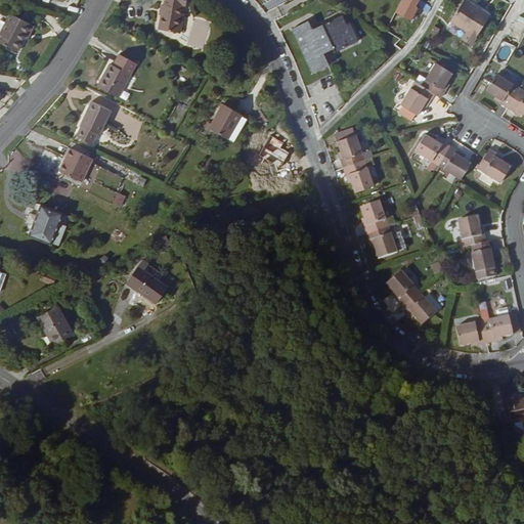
[(177,11),(179,12),(181,2),(178,1),(173,0),(161,0),(159,23),(157,22),(155,37),(176,40),(178,26),(175,26),(177,11)]
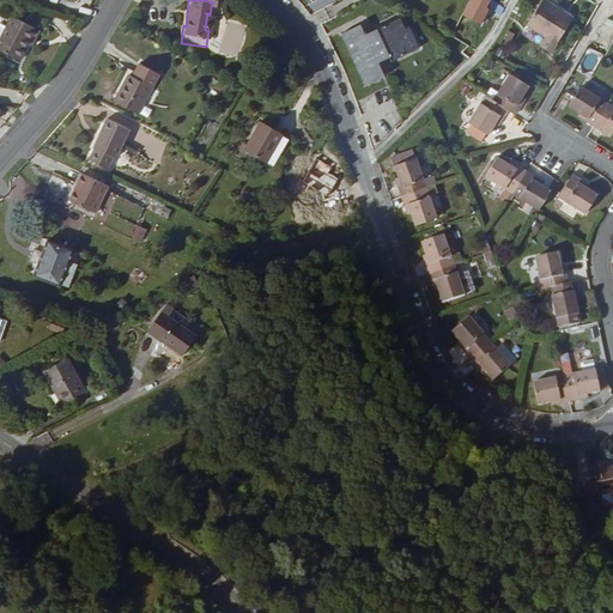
[(547,49),(558,54),(577,17),(547,1),(533,26),(553,38),(547,49)]
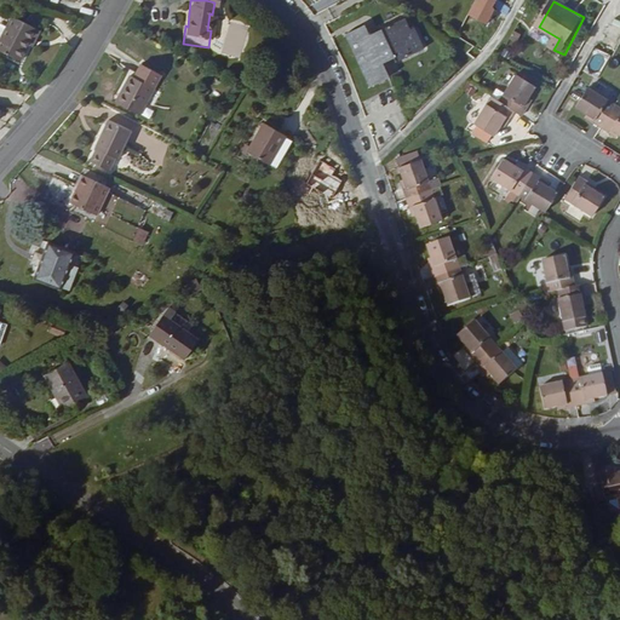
[(0,45),(0,49),(21,61),(29,45),(39,29),(17,16),(0,45)]
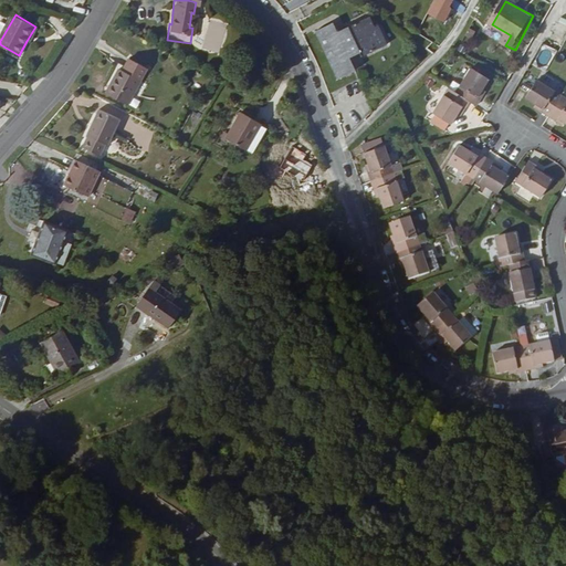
[(349,56),(360,51),(364,58),(388,45),(379,27),(376,29),(371,19),(338,34),(334,25),(316,33),(339,80),(357,72),(349,56)]
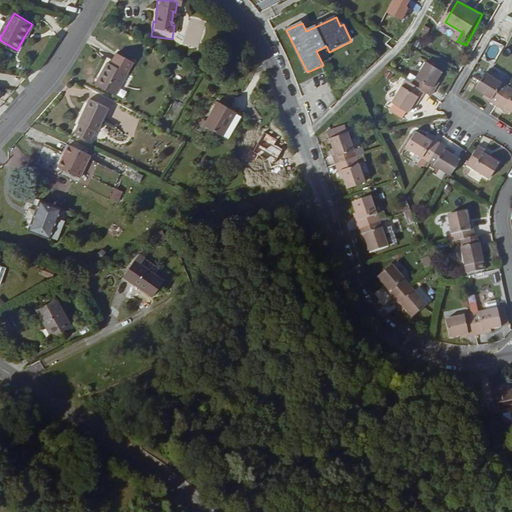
[(35,26),(32,24),(24,37),(28,39),(35,26)]
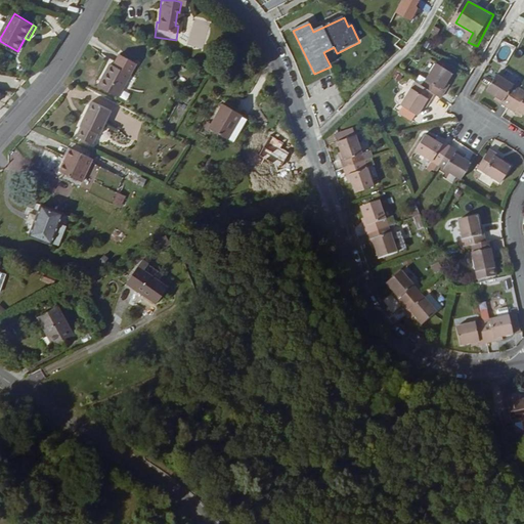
[(504,41),(492,61),(504,68),(515,48),(504,41)]
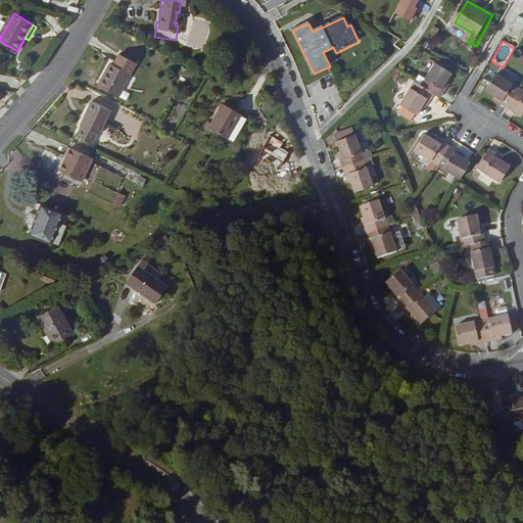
[(114,54),(109,64),(126,74),(132,62),(114,54)]
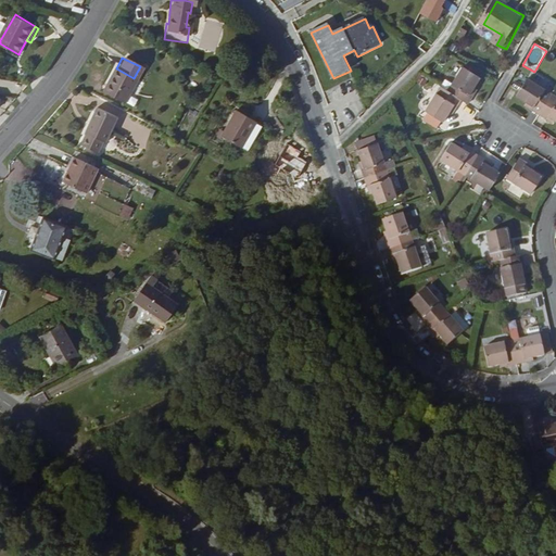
[(134,78),(116,68),(112,66),(99,89),(122,101),(134,78)]
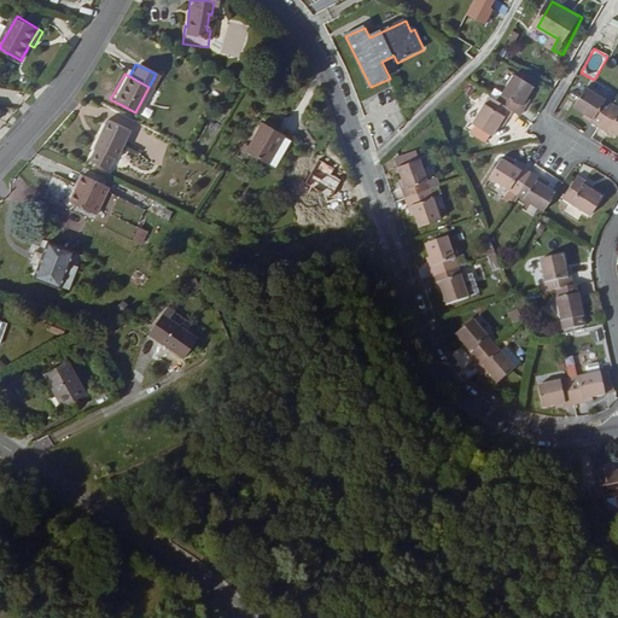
[(497,101),(513,111),(520,116),(525,108),(523,106),(529,98),(535,86),(514,74),(497,101)]
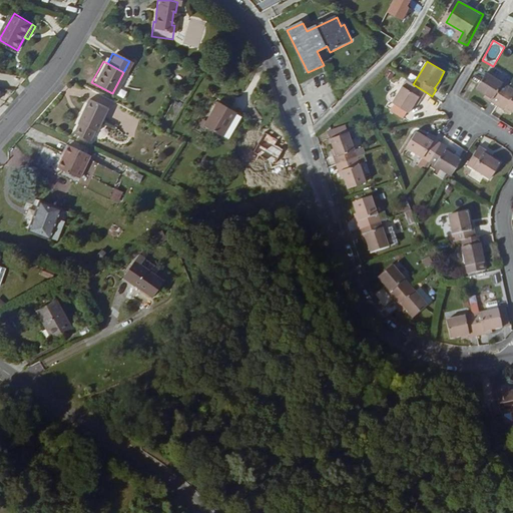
[(500,101),(512,83),(489,69),(479,85),(487,90),(495,94),(493,97),(500,101)]
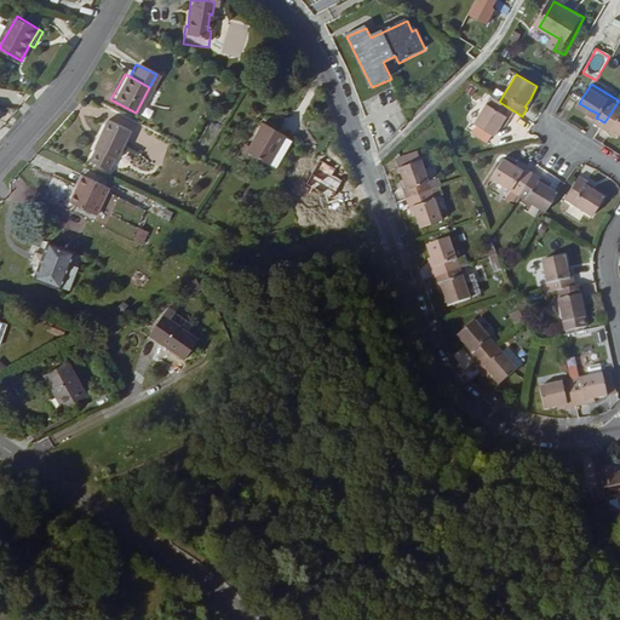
[(510,119),(515,112),(499,102),(493,97),(475,125),(494,137),(501,125),(506,118),(510,119)]
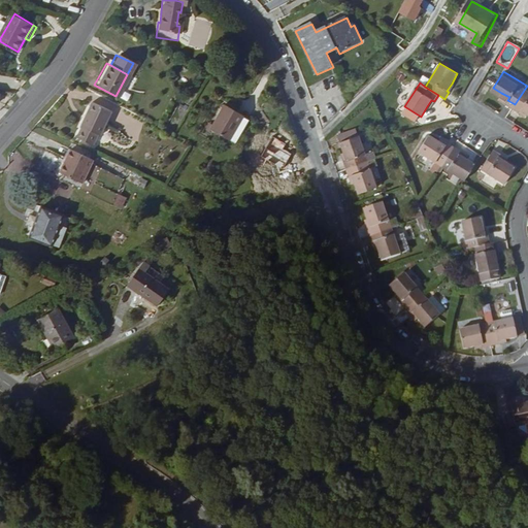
[(527,86),(515,104),(521,108),(523,106),(527,109),(527,86)]
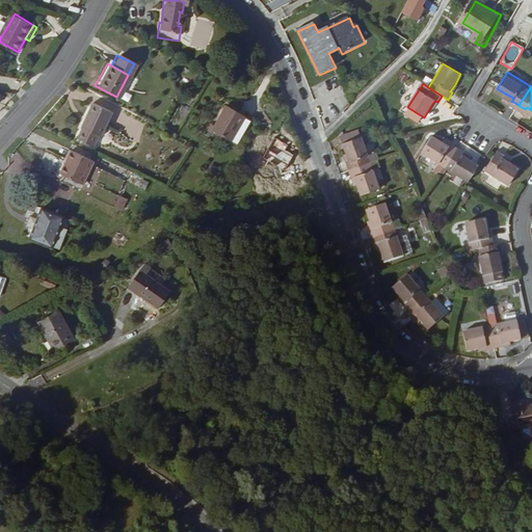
[(210,128),(229,138),(236,125),(244,110),(225,100),(210,128)]
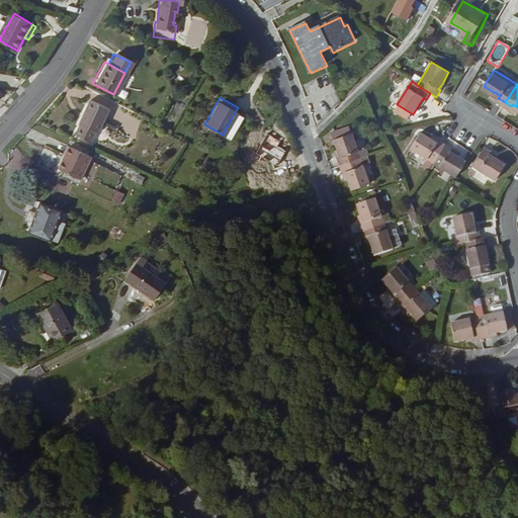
[(89,141),(94,132),(96,133),(108,108),(89,99),(77,124),(78,124),(74,133),(89,141)]
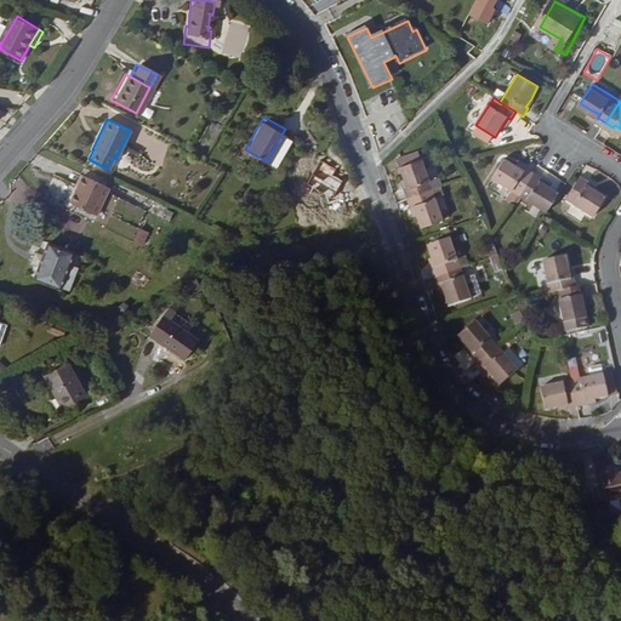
[(291,132),(285,129),(275,146),(283,149),(291,132)]
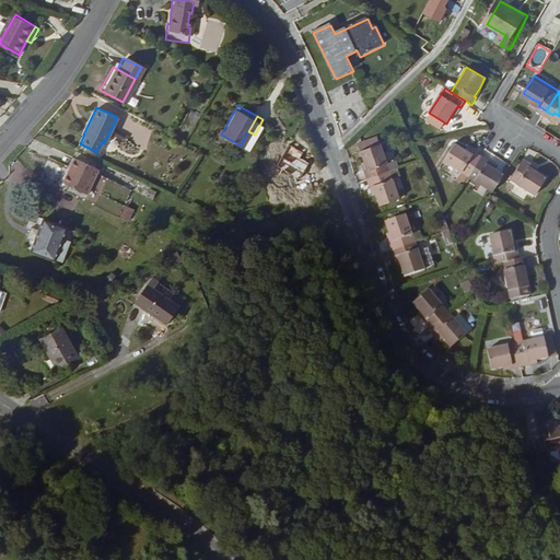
[(361,151),(380,143),(377,137),(358,143),(361,151)]
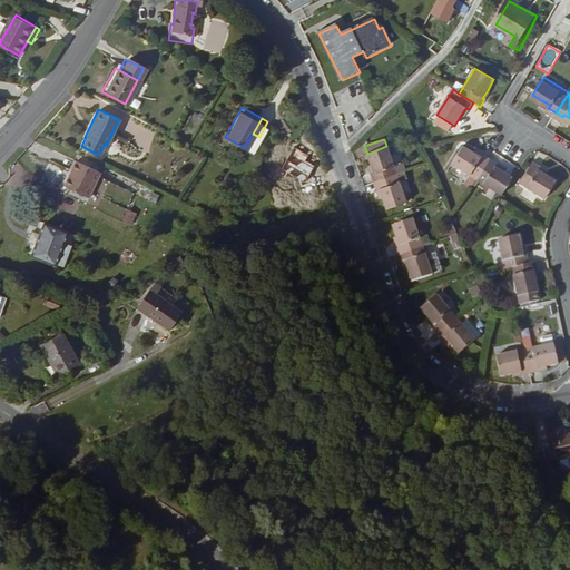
[(465,184),(472,188),(477,179),(490,159),(483,155),(481,157),(474,153),(463,145),(451,164),(471,175),(465,184)]
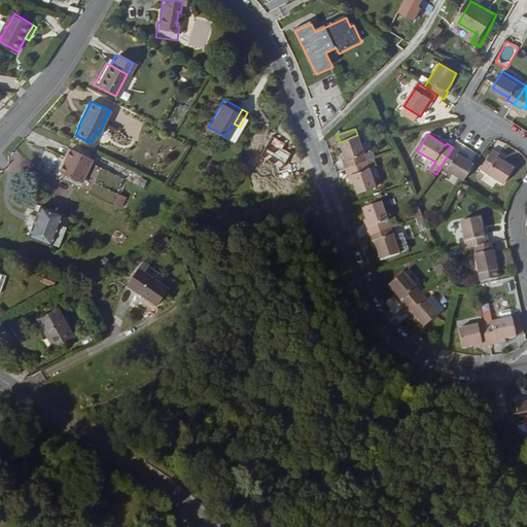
[(346,169),(367,162),(373,160),(371,153),(365,155),(357,135),(340,142),(343,152),(346,161),(344,162),(346,169)]
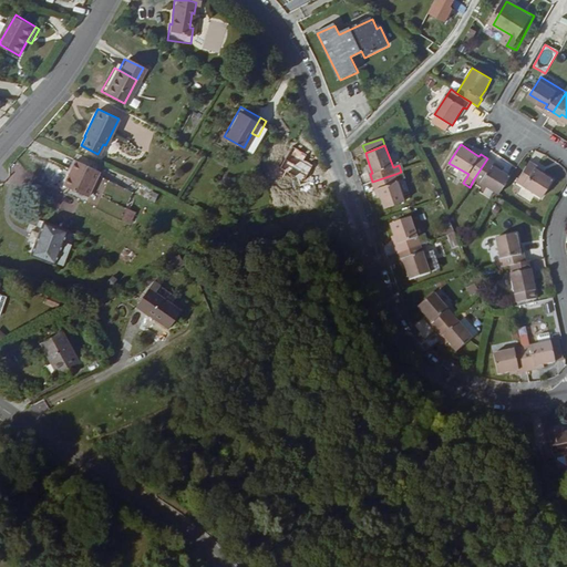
[(492,164),(494,162),(487,158),(474,178),(500,194),(511,175),(502,169),(492,164)]
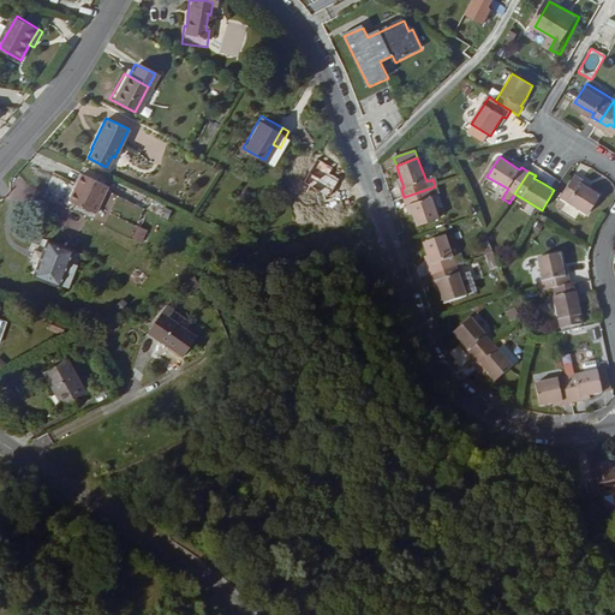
[(94,212),(106,185),(81,173),(67,199),(94,212)]
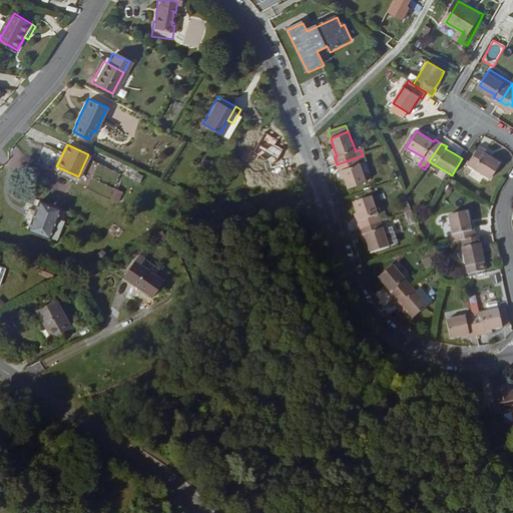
[(493,156),(486,151),(487,149),(480,145),(470,162),(492,176),(502,161),(493,156)]
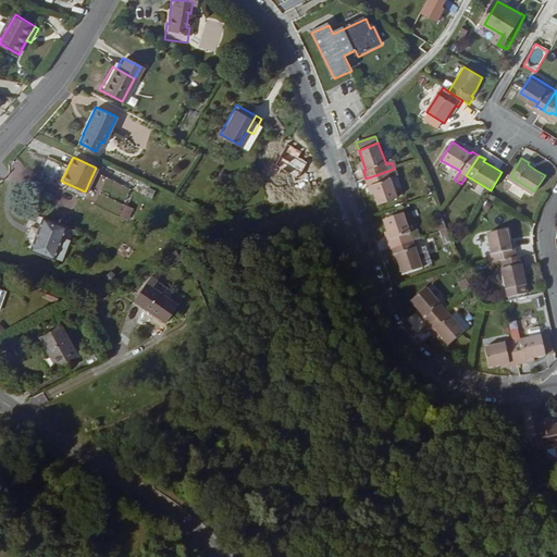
[(279,185),(291,176),(280,162),(268,171),(279,185)]
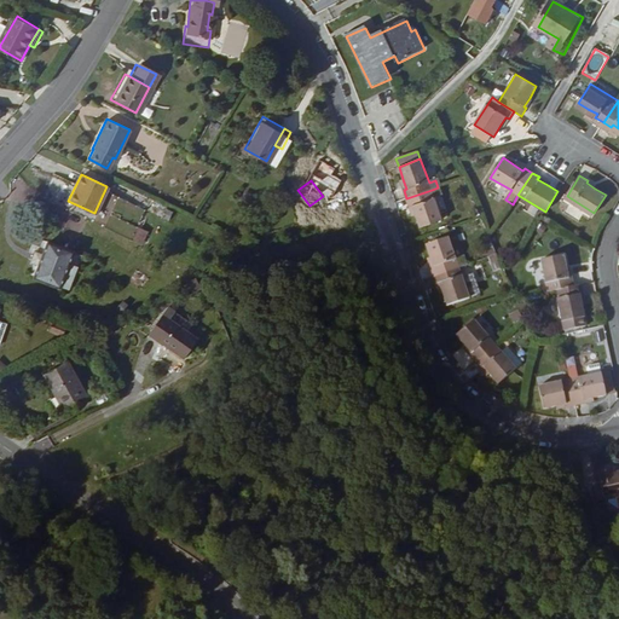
[(432,190),(406,198),(410,208),(412,207),(416,214),(421,229),(443,220),(432,190)]
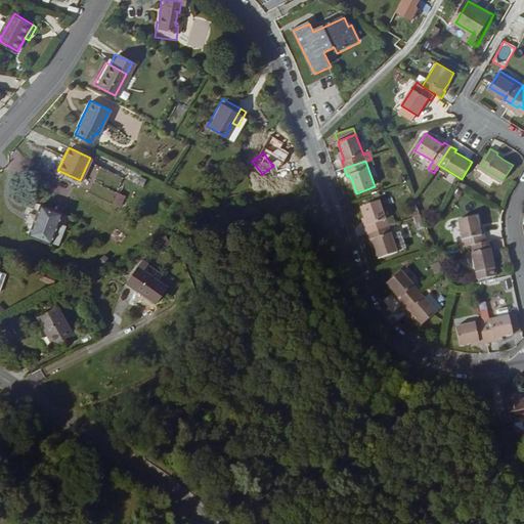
[(135,183),(143,187),(146,178),(139,175),(135,183)]
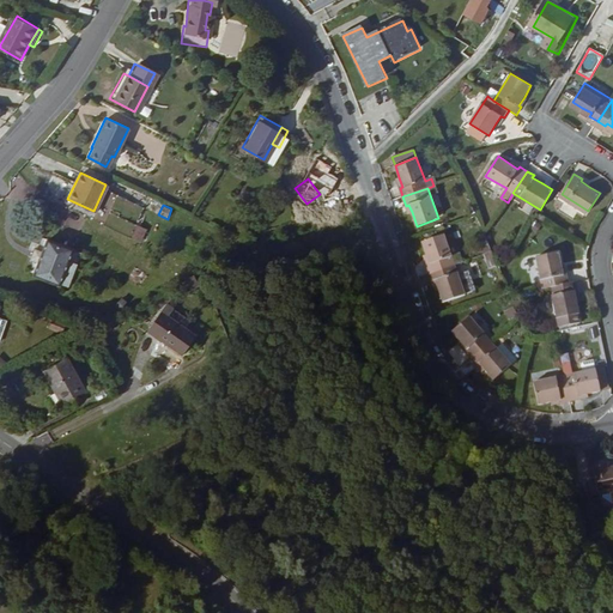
[(61,229),(74,235),(83,218),(70,212),(61,229)]
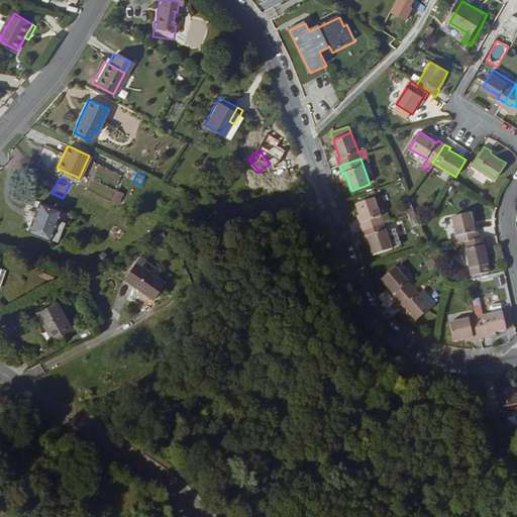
[(109,200),(118,205),(124,193),(114,189),(109,200)]
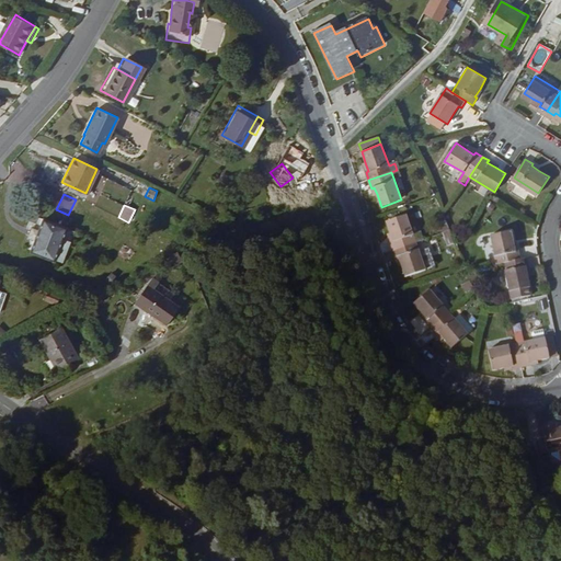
[(395,251),(416,242),(407,216),(387,222),(391,233),(395,241),(391,242),(395,251)]
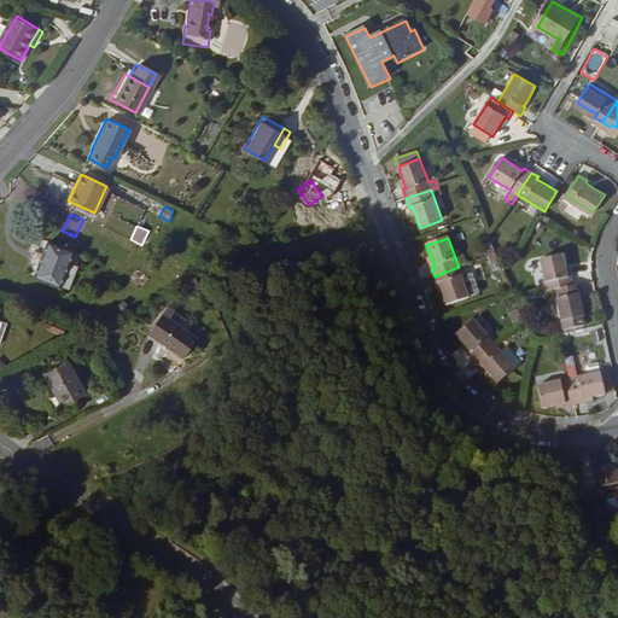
[(36,255),(31,267),(27,279),(52,290),(53,287),(62,266),(66,252),(41,243),(36,255)]
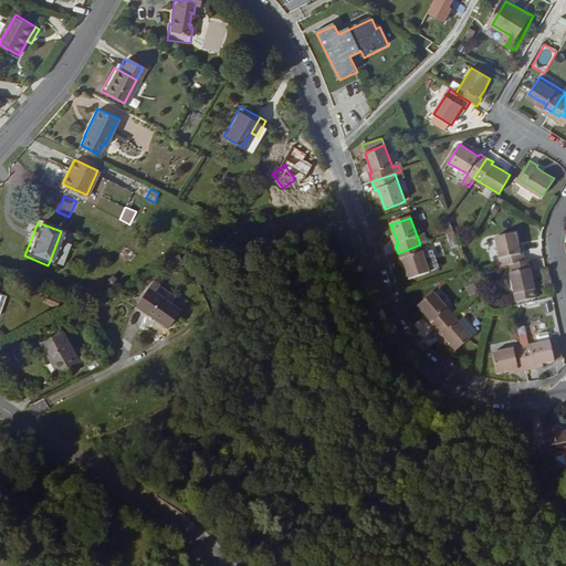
[(21,241),(29,244),(33,233),(25,231),(21,241)]
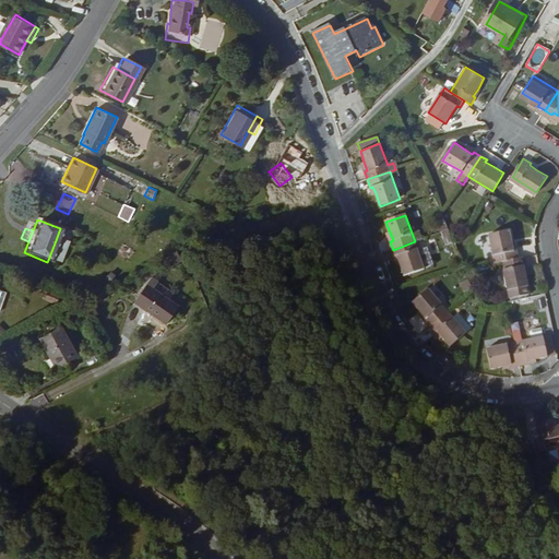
[(490,234),(497,262),(502,261),(519,258),(516,249),(514,250),(512,241),(509,229),(490,234)]
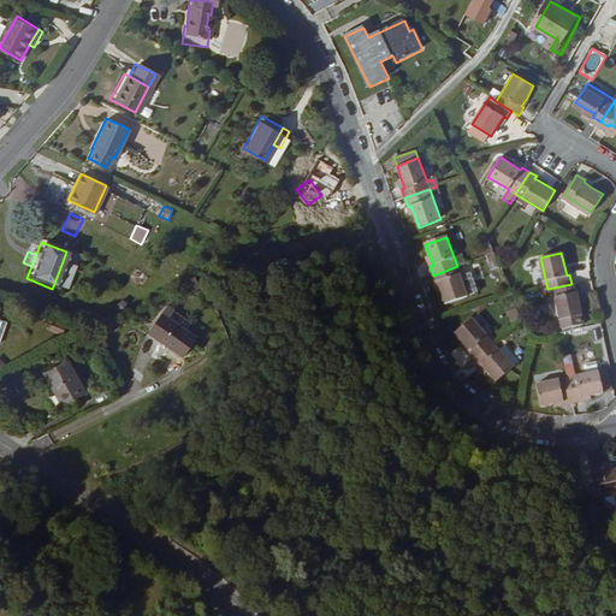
[(70,267),(61,265),(53,286),(60,290),(70,267)]
